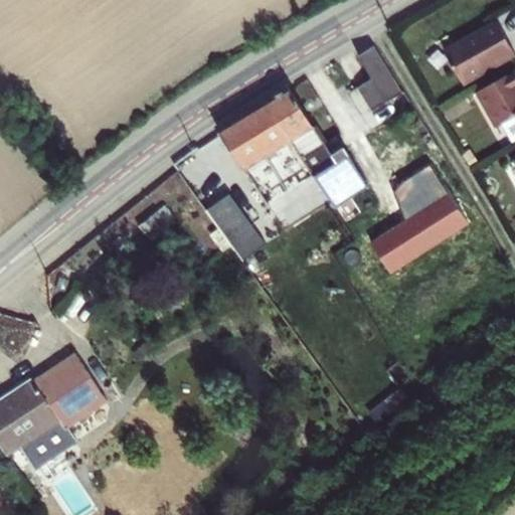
[(444,53),(462,84),(514,55),(497,24),(444,53)]
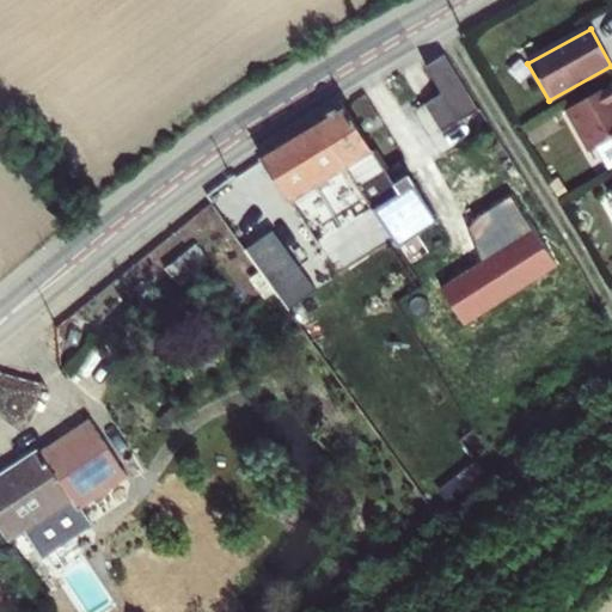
[(473,112),(441,56),(423,67),(440,95),(427,103),(444,130),(473,112)]
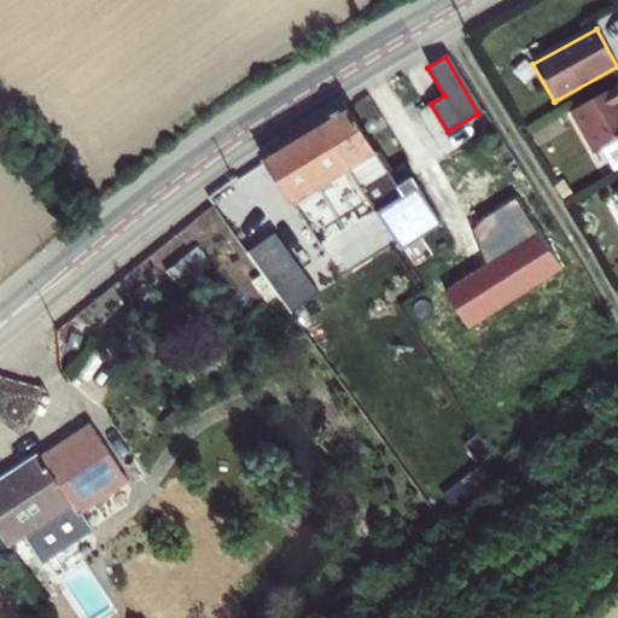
[(617,87),(572,111),(596,153),(602,151),(616,174),(617,172),(617,87)]
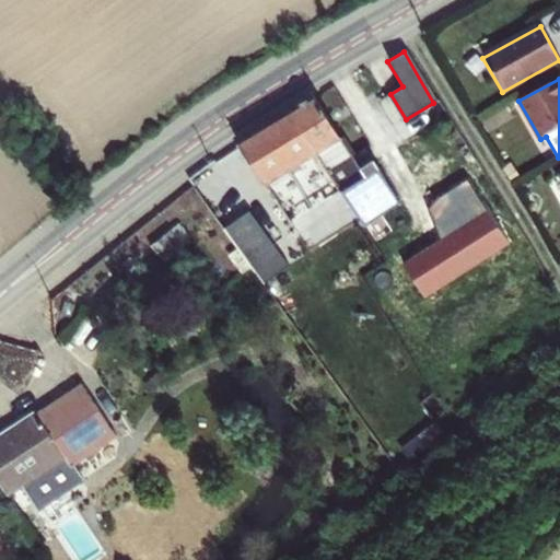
[(364,176),(314,98),(291,113),(341,190),(364,176)]
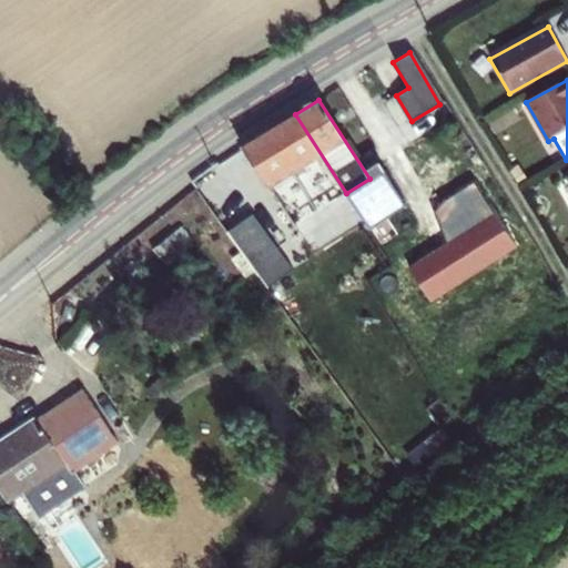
[(273,128),(300,170),(305,165),(330,204),(346,193),(295,114),(273,128)]
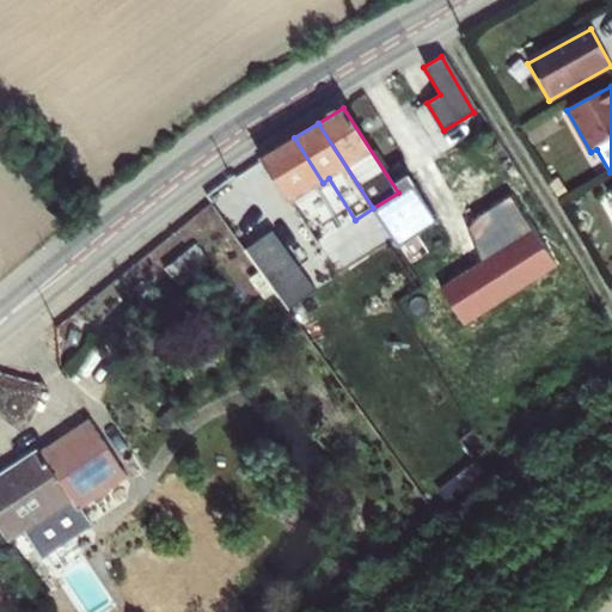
[(312,189),(323,183),(294,138),(259,159),(316,244),(338,230),(312,189)]
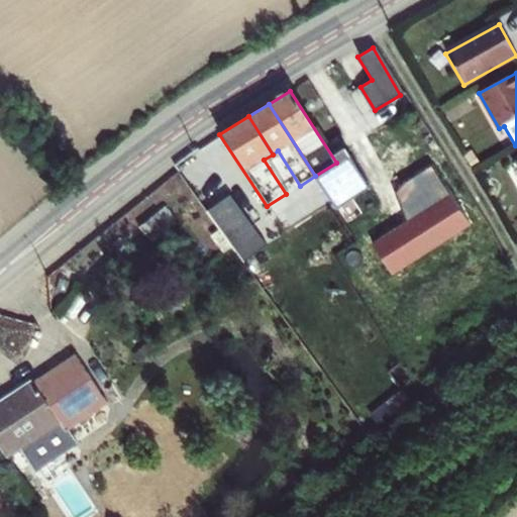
[(177,173),(196,200),(205,212),(233,250),(256,234),(200,156),(177,173)]
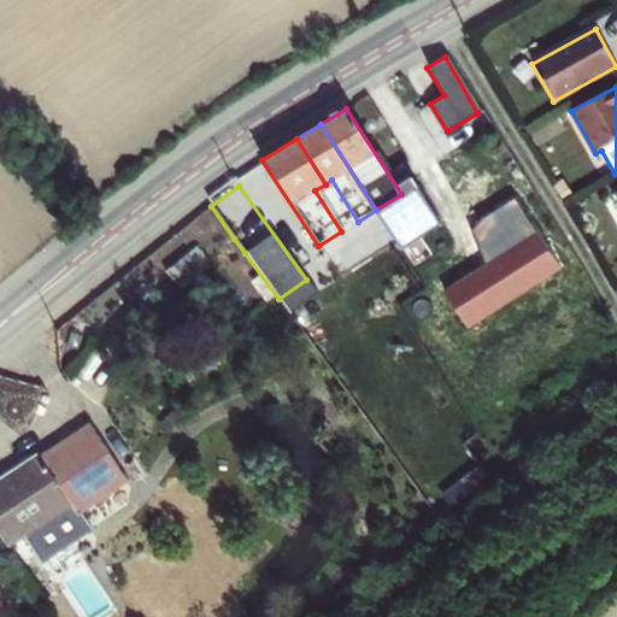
[(436,217),(415,186),(401,194),(376,210),(397,242),(436,217)]
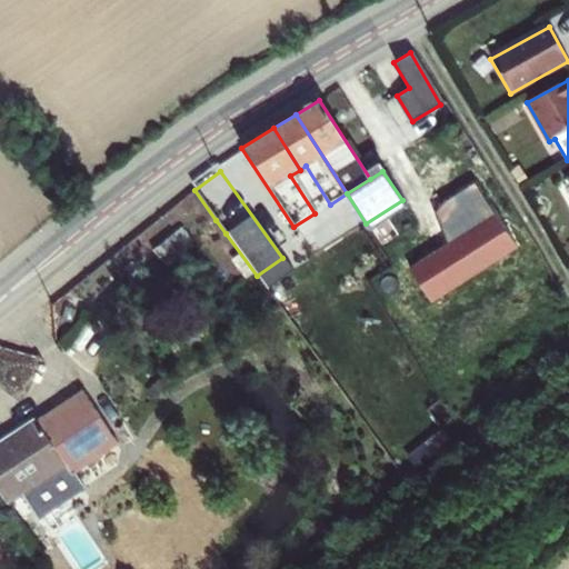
[(305,243),(335,226),(323,209),(315,213),(293,227),(305,243)]
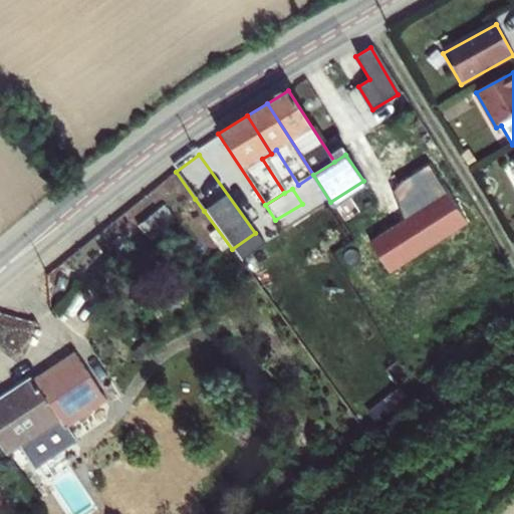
[(156,212),(138,225),(147,237),(165,224),(156,212)]
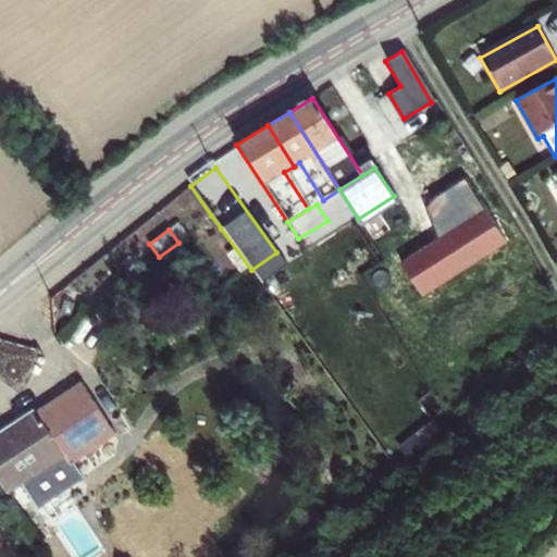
[(20,482),(32,499),(37,507),(82,478),(71,461),(112,432),(81,384),(35,416),(34,412),(0,434),(0,483),(5,491),(20,482)]
